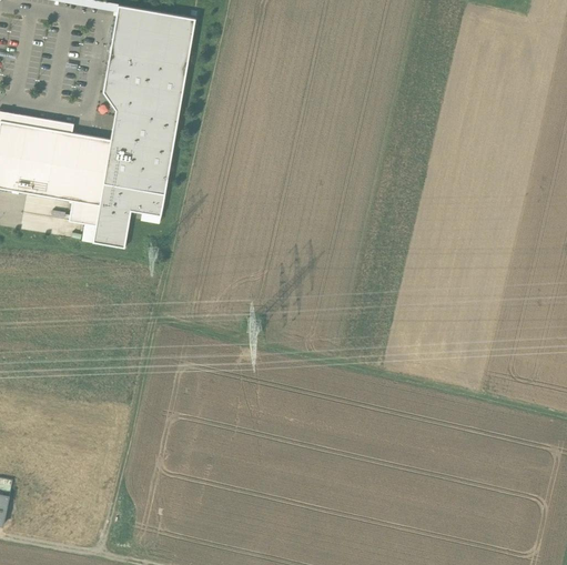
[(120,1),(113,0),(68,0),(119,9),(120,1)]
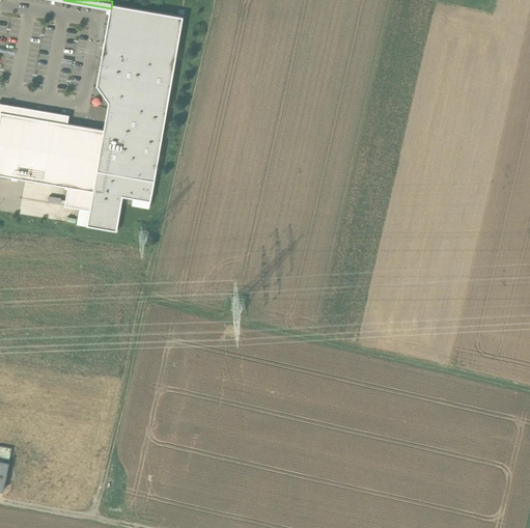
[(108,31),(107,40),(176,52),(185,19),(113,5),(108,31)]
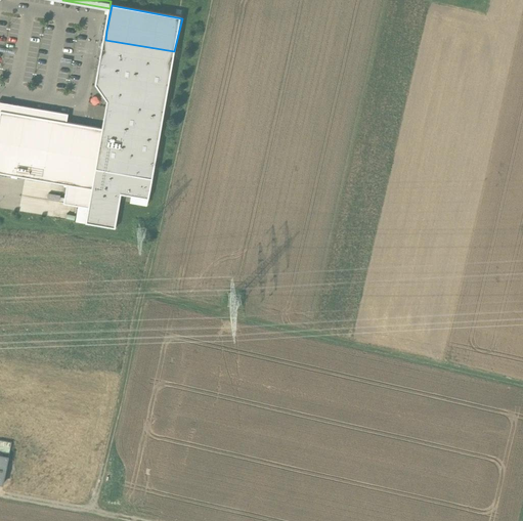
[(174,51),(105,40),(102,55),(97,86),(99,89),(109,101),(103,129),(90,206),(80,204),(77,219),(116,225),(121,192),(149,198),(174,51)]
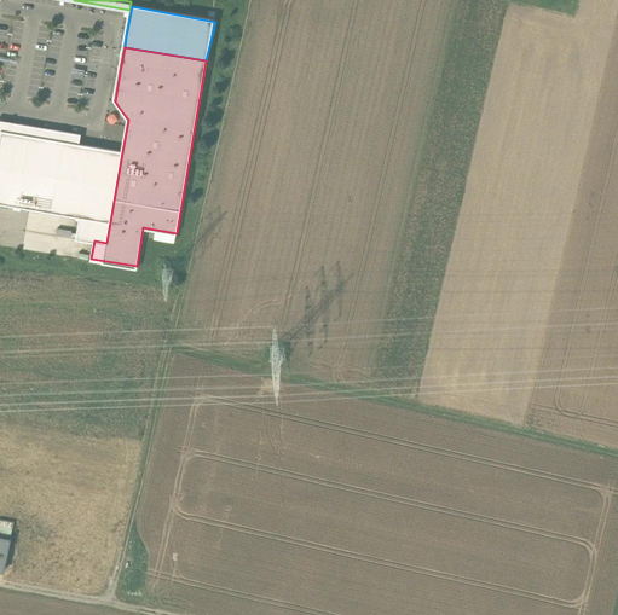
[(0,58),(17,62),(18,56),(0,52),(0,58)]
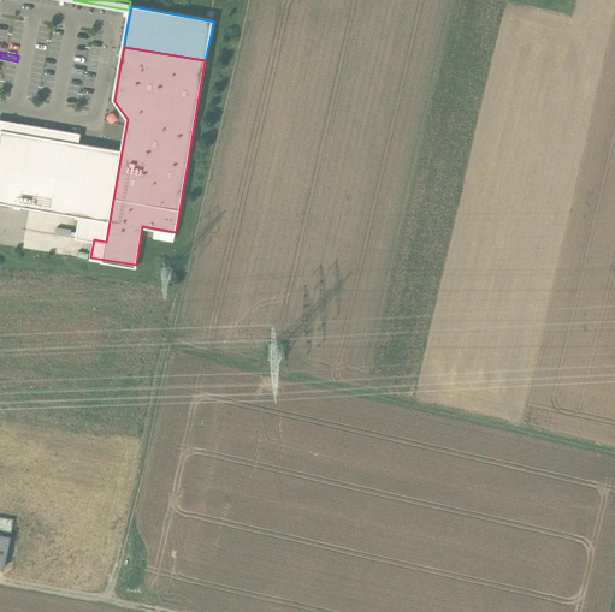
[(5,120),(0,118),(0,201),(80,214),(76,236),(94,239),(106,242),(122,152),(80,144),(81,132),(5,120)]
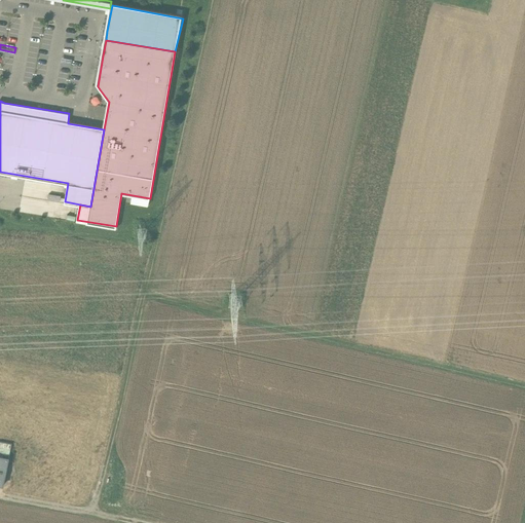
[(0,439),(0,449),(10,452),(12,441),(0,439)]
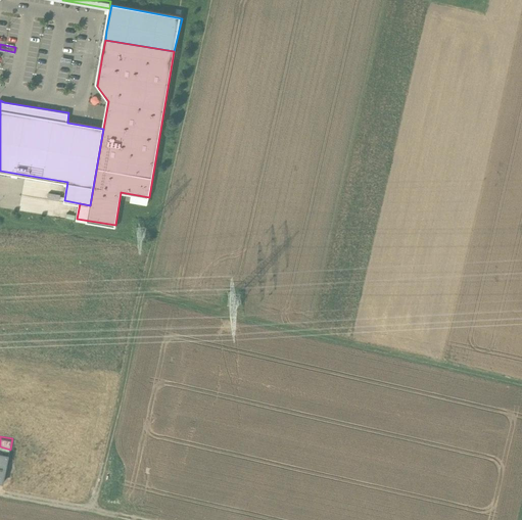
[(9,453),(0,451),(0,478),(4,479),(9,453)]
